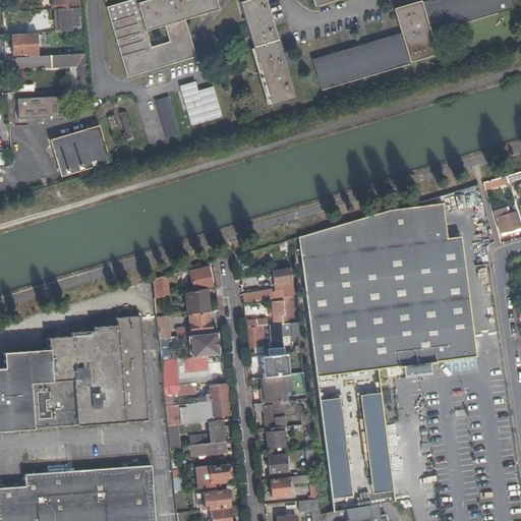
[(80,8),(78,0),(53,0),(54,8),(65,7),(65,8),(80,8)]
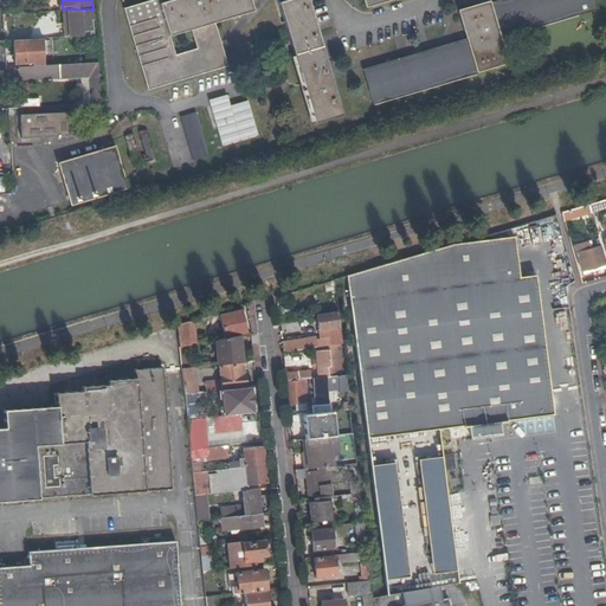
[(152,0),(123,8),(148,89),(226,66),(213,23),(251,11),(247,0),(152,0)]
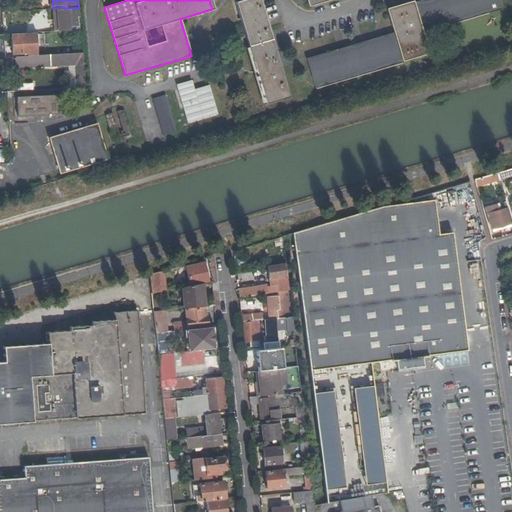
[(259,0),(242,0),(235,2),(266,104),(289,97),(259,0)]
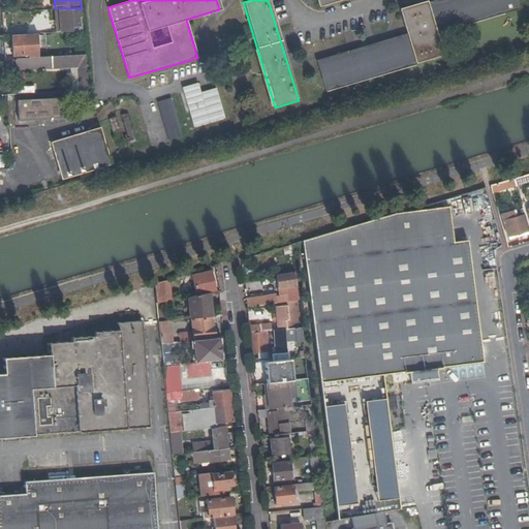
[(427,1),(400,9),(406,33),(385,39),(316,60),(325,91),(415,64),(415,63),(443,55),(436,33),(520,9),(517,0),(437,0),(428,3),(427,1)]
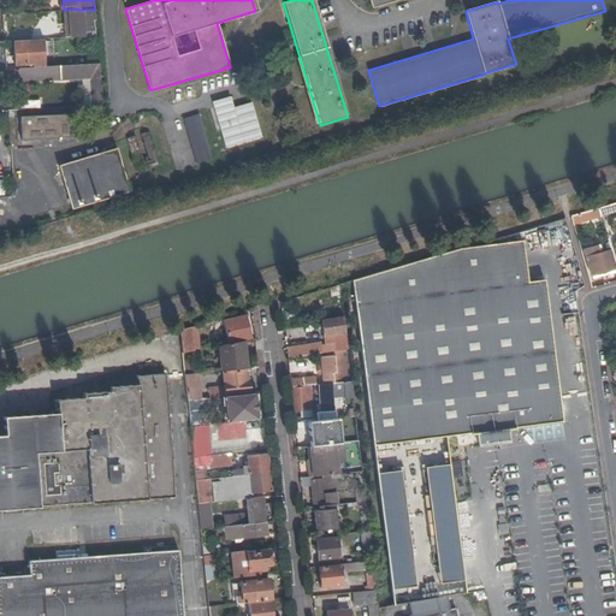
[(95,19),(95,10),(77,10),(70,11),(71,28),(66,28),(66,39),(86,37),(86,30),(93,30),(92,19),(95,19)]
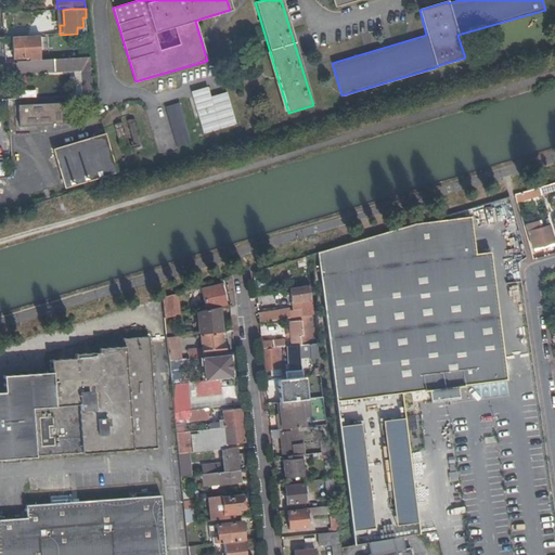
[(41,60),(40,36),(13,37),(14,57),(30,57),(30,61),(41,60)]
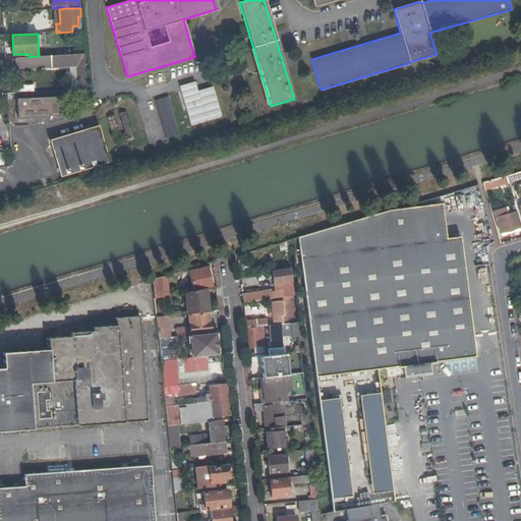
[(87,76),(84,53),(39,56),(29,57),(16,57),(17,68),(48,68),(53,68),(78,67),(79,76),(87,76)]
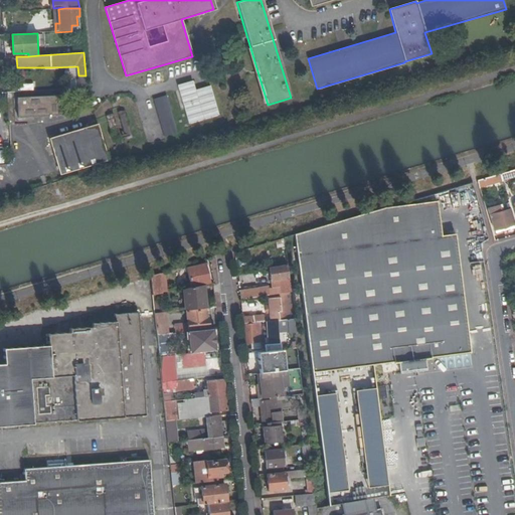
[(87,88),(86,75),(78,75),(77,75),(79,87),(87,88)]
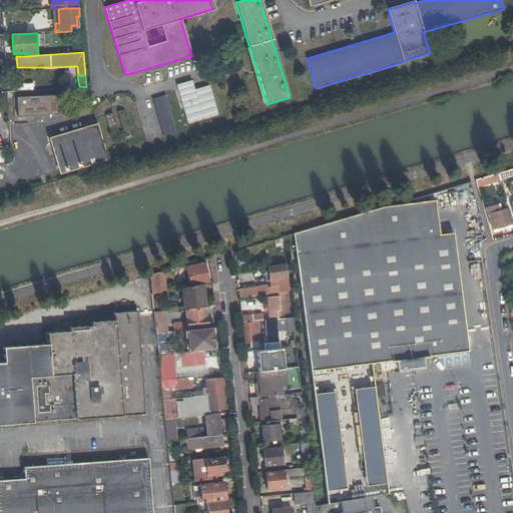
[(176,84),(187,122),(217,114),(208,85),(193,89),(191,80),(176,84)]
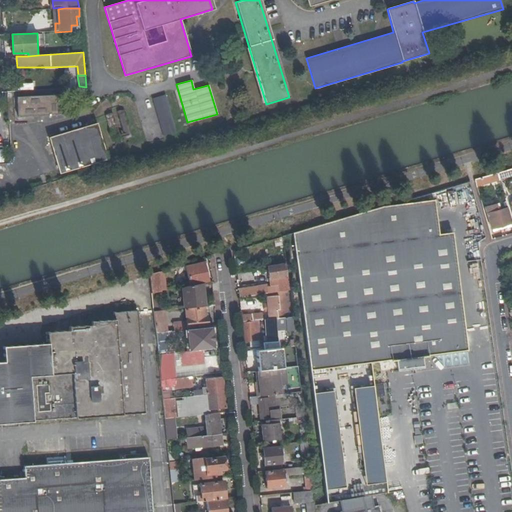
[(163,135),(176,131),(165,94),(152,98),(163,135)]
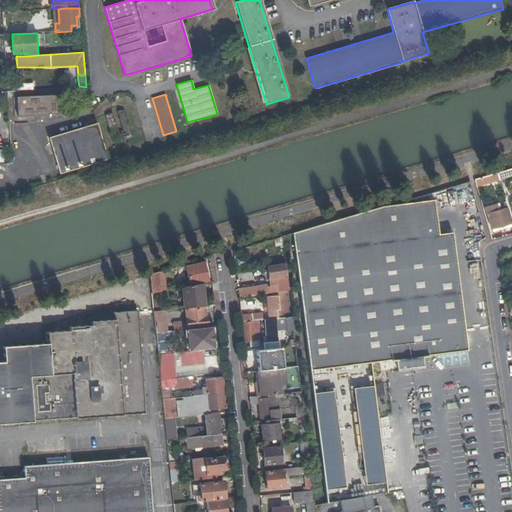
[(63,95),(17,97),(18,117),(64,114),(63,95)]
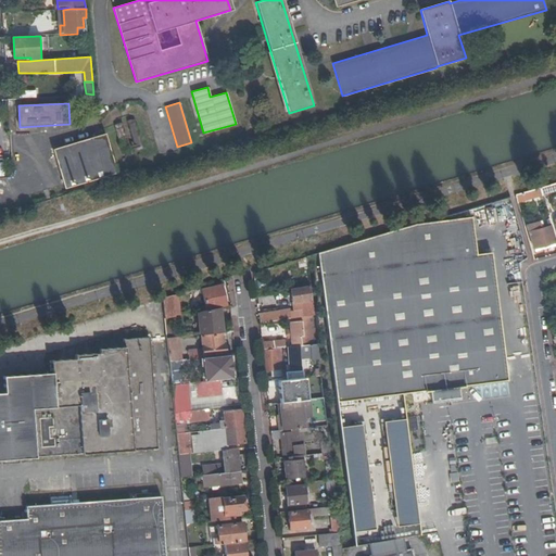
[(133,143),(139,142),(136,121),(128,122),(133,143)]
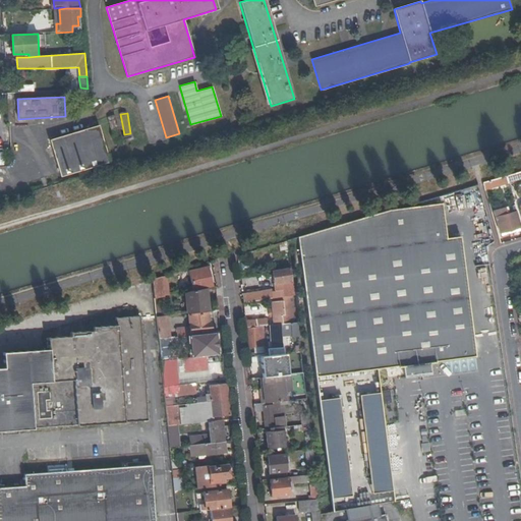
[(93,145),(91,128),(50,139),(61,177),(95,167),(93,145)]
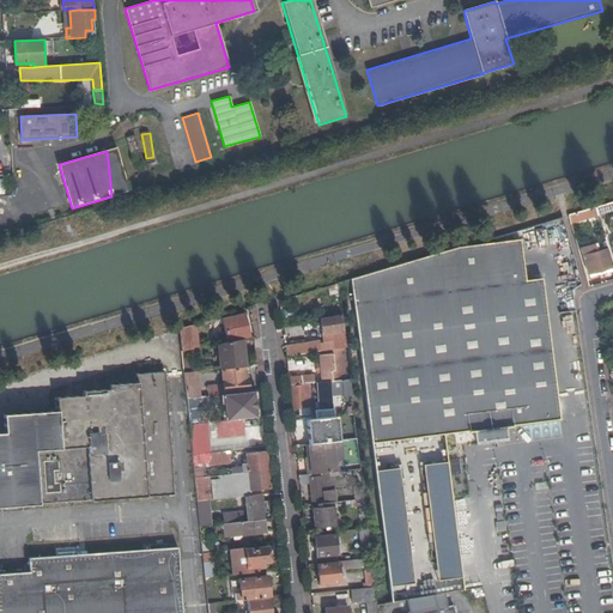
[(612,201),(596,206),(596,207),(598,212),(606,211),(606,208),(612,206),(612,201)]
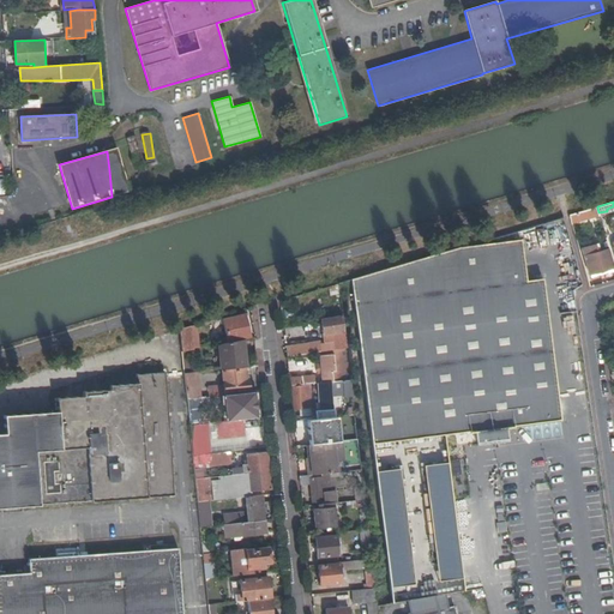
[(588,217),(600,215),(599,212),(597,208),(585,210),(588,217)]
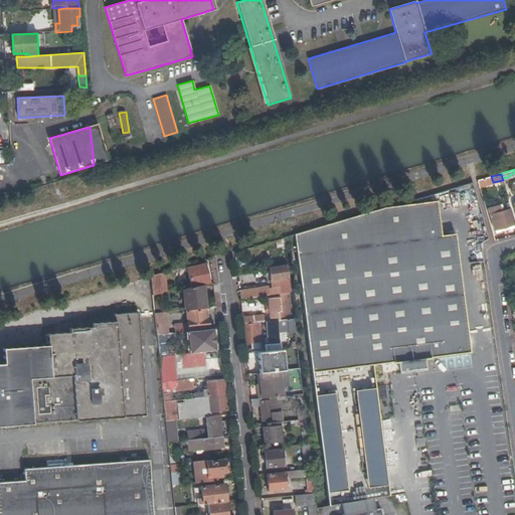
[(491,176),(477,180),(480,188),(493,184),(493,182),(491,176)]
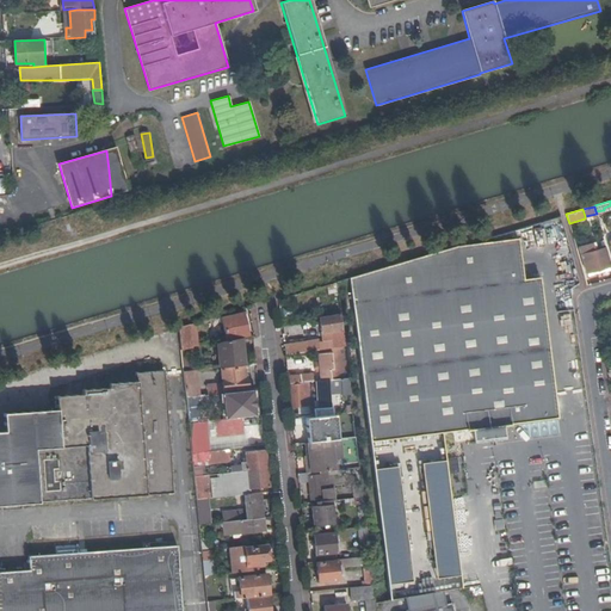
[(518,239),(412,261),(380,270),(349,278),(358,350),(370,442),(473,429),(474,440),(506,437),(504,425),(557,418),(556,405),(555,400),(551,371),(543,301),(539,277),(523,279),(518,239)]
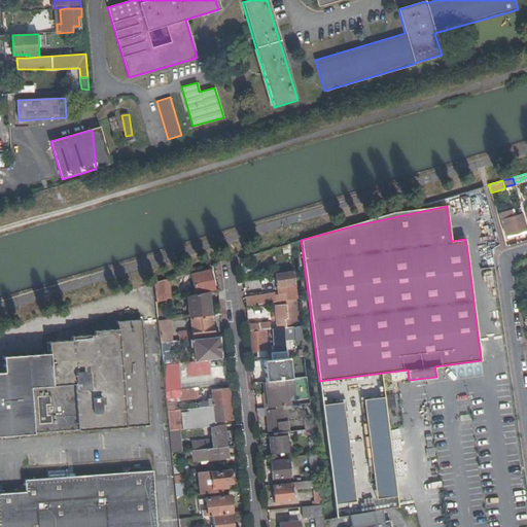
[(506,236),(526,231),(521,214),(514,216),(512,211),(500,215),(506,236)]
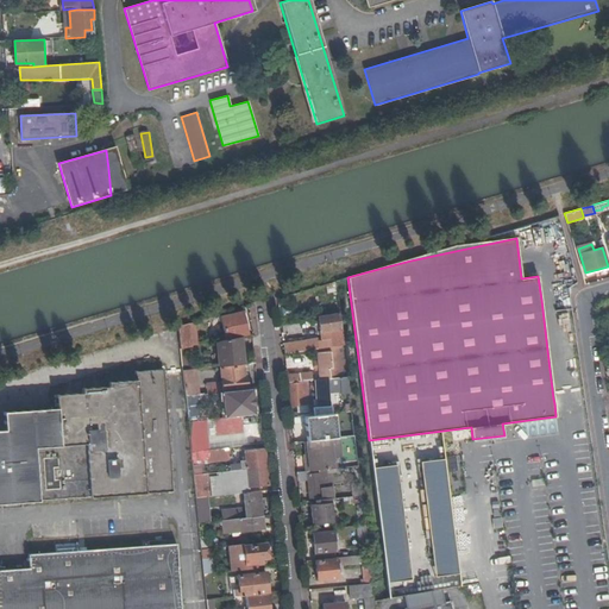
[(226,340),(231,339),(248,334),(242,312),(221,316),(226,340)]
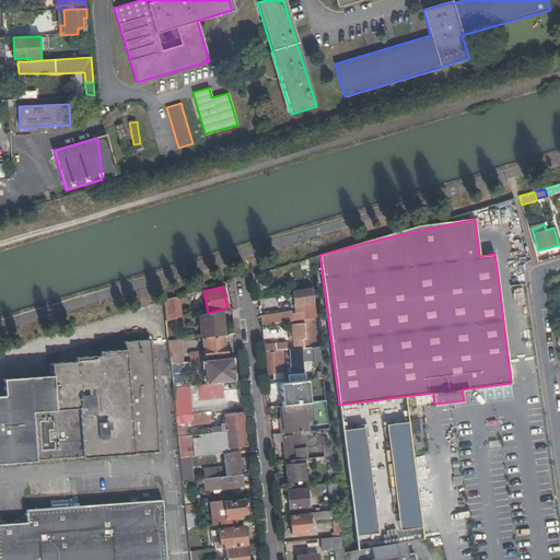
[(315,316),(312,289),(293,292),(294,304),(302,303),(304,318),(311,317),(315,316)]
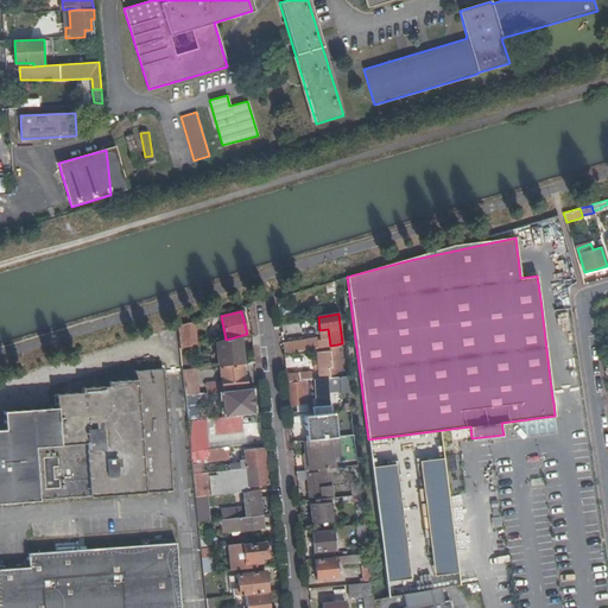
[(190,346),(188,323),(178,325),(181,348),(184,348),(190,346)]
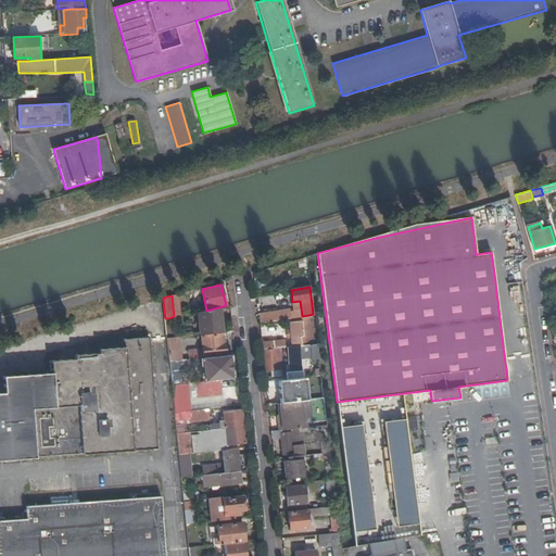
[(222,332),(219,307),(211,310),(206,311),(199,312),(201,335),(222,332)]
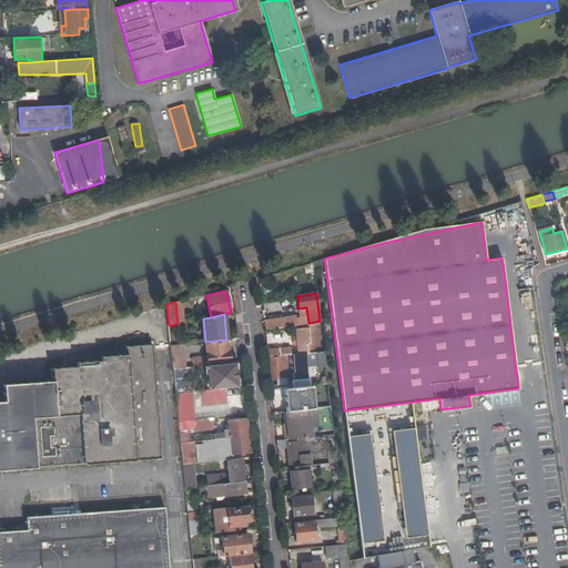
[(300,315),(284,317),(285,326),(301,323),(300,315)]
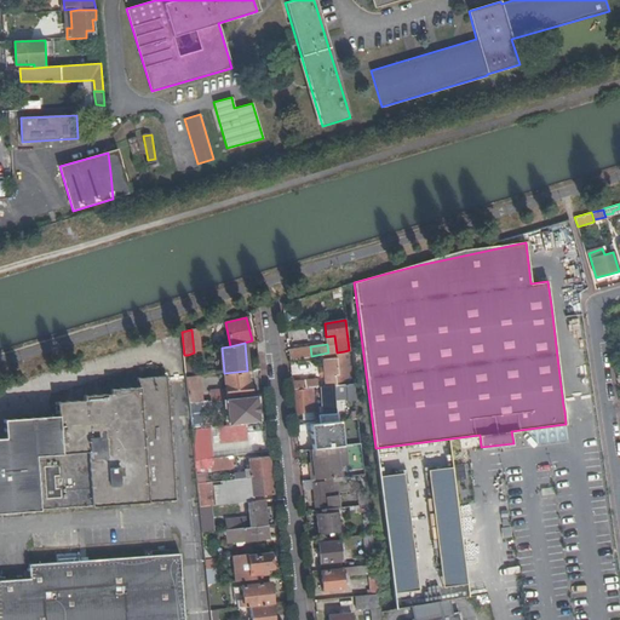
[(310,346),(288,350),(290,360),(311,356),(310,346)]
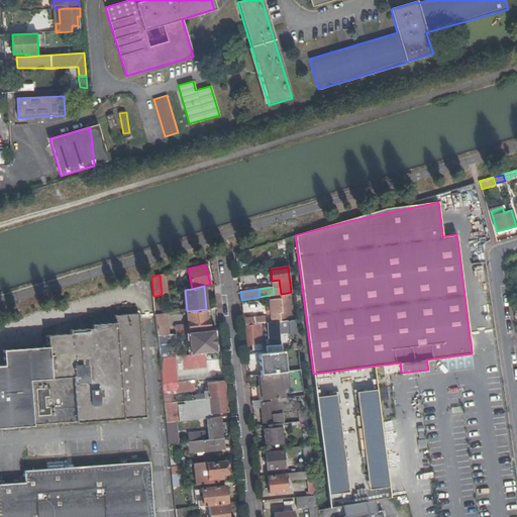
[(295,329),(291,292),(287,293),(290,320),(284,321),(271,322),(268,323),(269,333),(265,333),(266,345),(280,344),(279,331),(290,330),(295,329)]
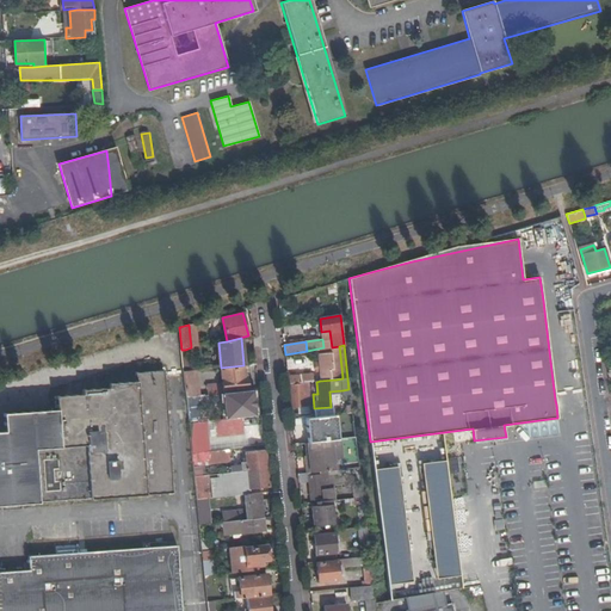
[(320,381),(335,380),(334,369),(333,369),(332,353),(318,355),(320,381)]
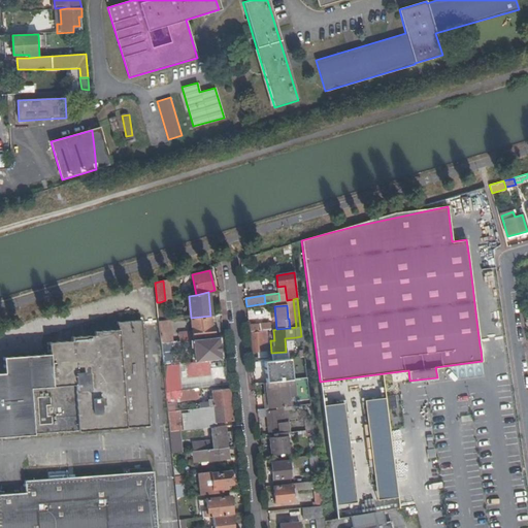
[(161,310),(157,310),(158,322),(167,321),(166,309),(161,310)]
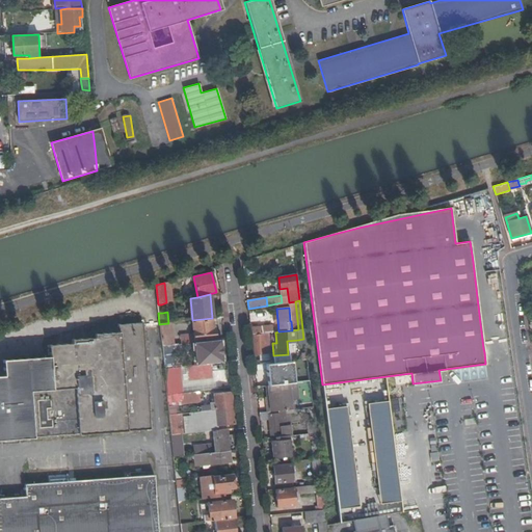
[(194,343),(195,343),(194,341),(216,339),(215,328),(213,329),(212,319),(192,321),(193,334),(180,335),(181,344),(194,343)]
